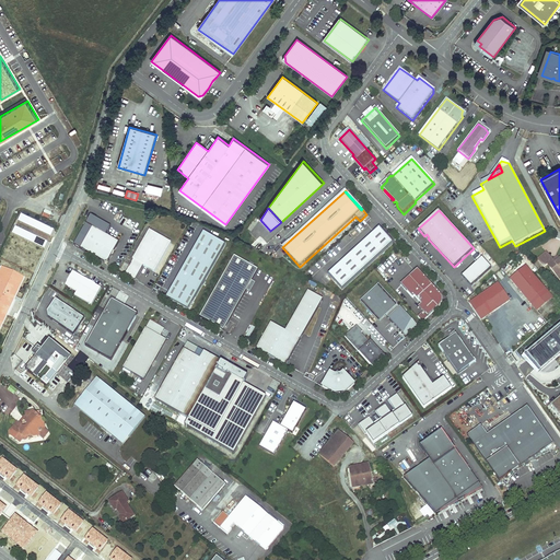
[(90,218),(74,247),(108,265),(119,244),(106,237),(112,229),(90,218)]
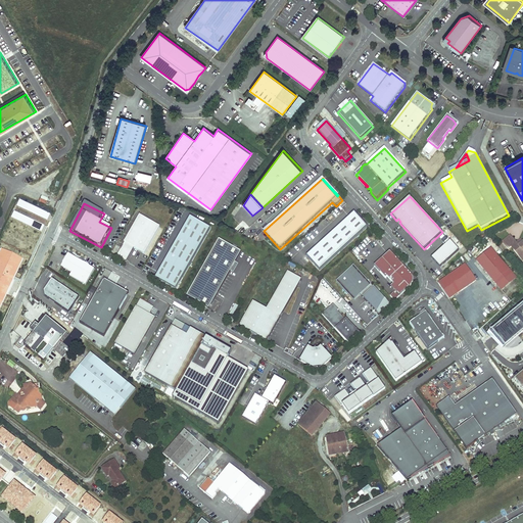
[(368,228),(354,214),(306,256),(320,271),(368,228)]
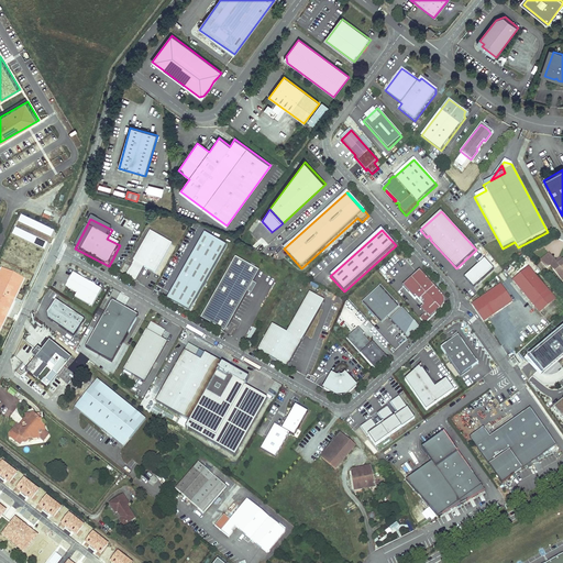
[(151,232),(125,276),(136,282),(144,267),(156,274),(173,245),(151,232)]
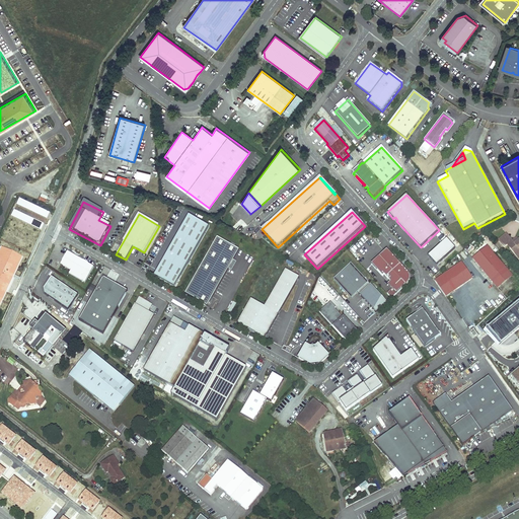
[(189,216),(154,277),(174,288),(209,227),(189,216)]
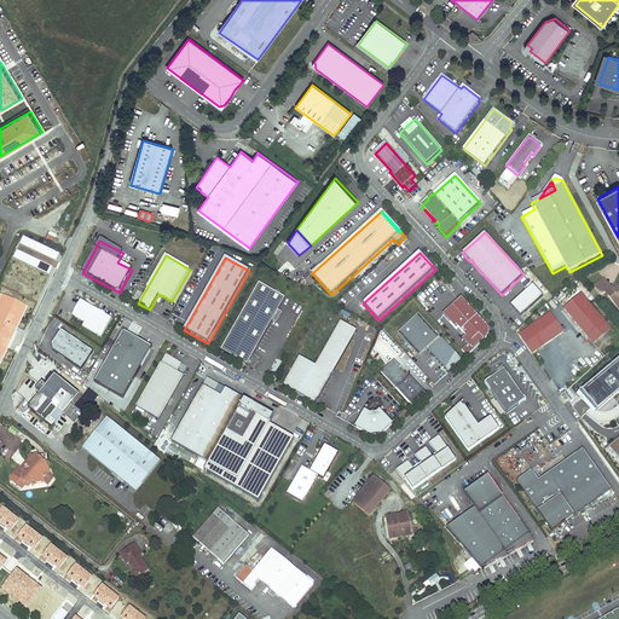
[(601,281),(594,287),(601,295),(607,289),(608,289),(601,281)]
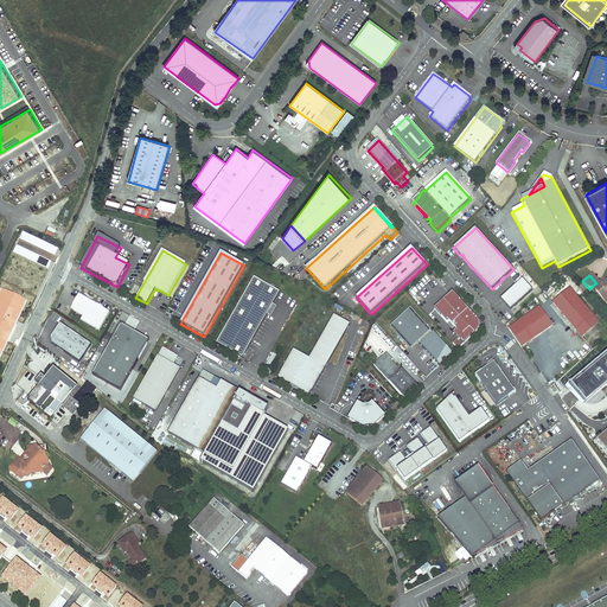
[(254,279),(217,344),(243,359),(280,293),(274,289),(275,287),(272,285),(270,287),(254,279)]
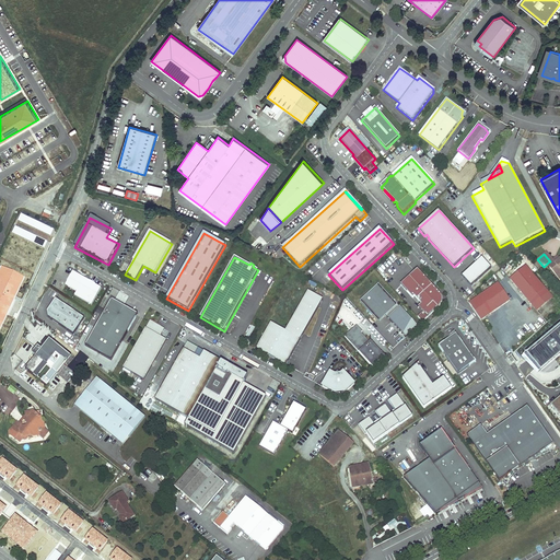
[(481,258),(462,277),(470,286),(490,268),(481,258)]
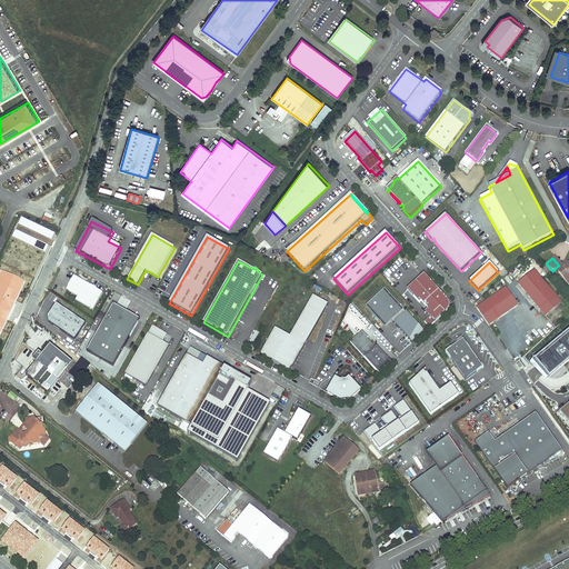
[(558,266),(556,269),(559,272),(568,265),(568,263),(567,262),(562,266),(561,263),(559,266),(558,266)]
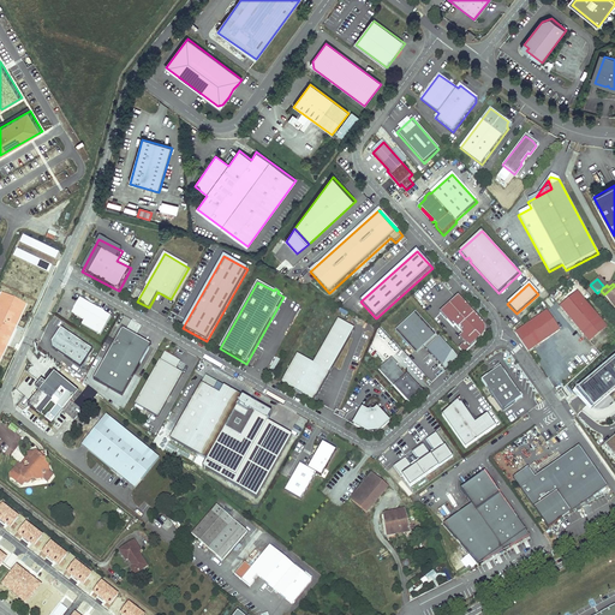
[(614,285),(614,286),(604,294),(614,308),(614,306),(614,285)]
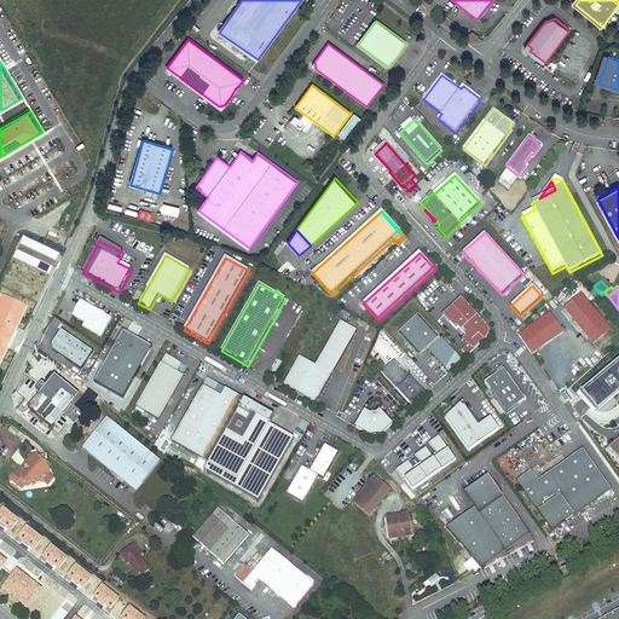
[(580,294),(563,308),(588,337),(606,323),(580,294)]
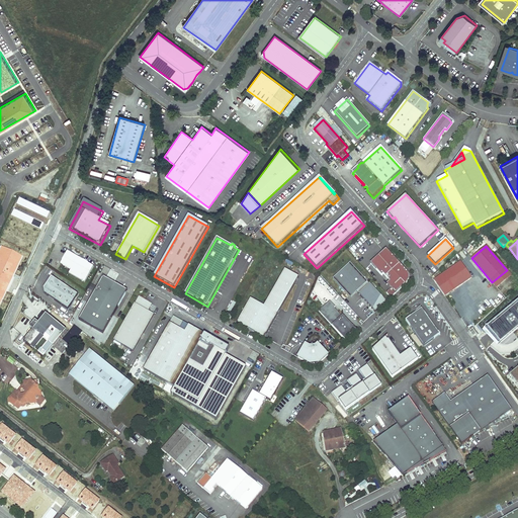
[(407,272),(386,250),(370,264),(381,276),(383,275),(390,282),(386,284),(392,289),(386,293),(391,298),(407,284),(409,281),(409,278),(409,275),(407,272)]
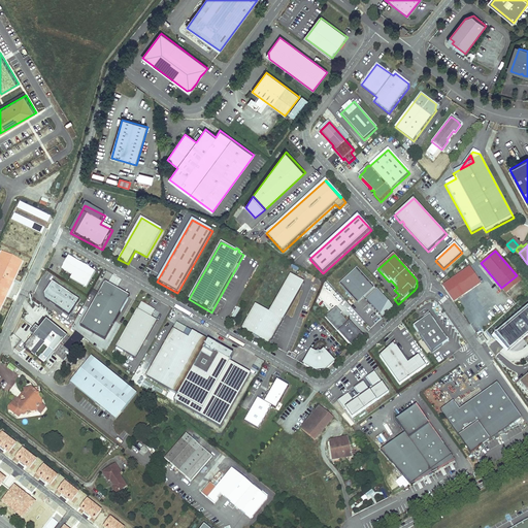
[(469,256),(466,259),(471,265),(474,262),(469,256)]
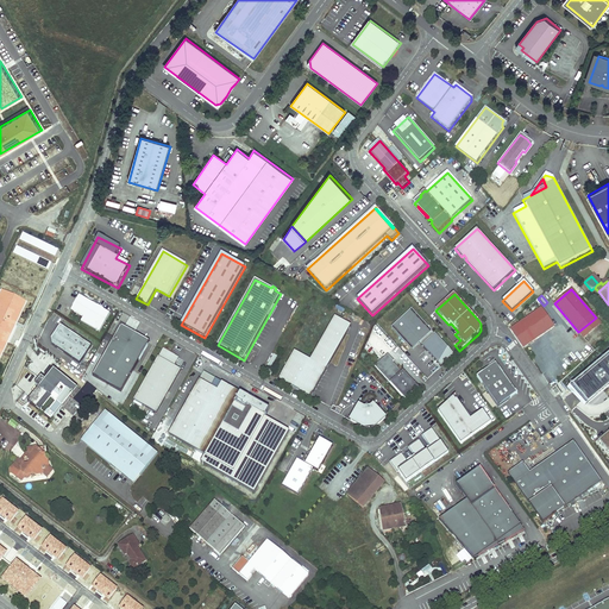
[(111,313),(80,296),(71,311),(85,318),(82,321),(100,332),(111,313)]
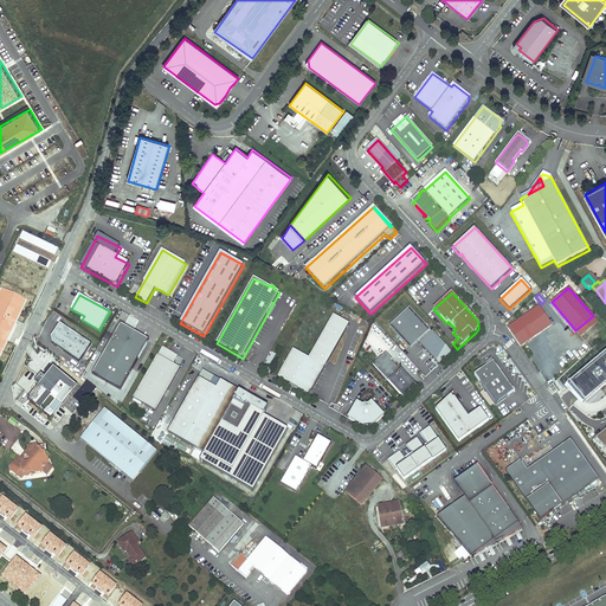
[(520,347),(550,326),(537,307),(507,329),(520,347)]
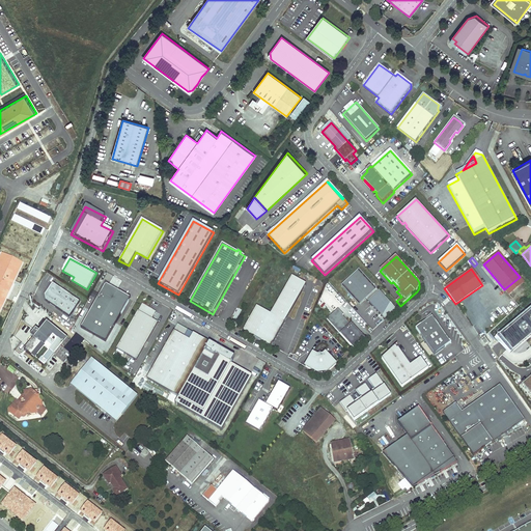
[(360,305),(366,300),(385,320),(396,310),(359,270),(341,285),(360,305)]
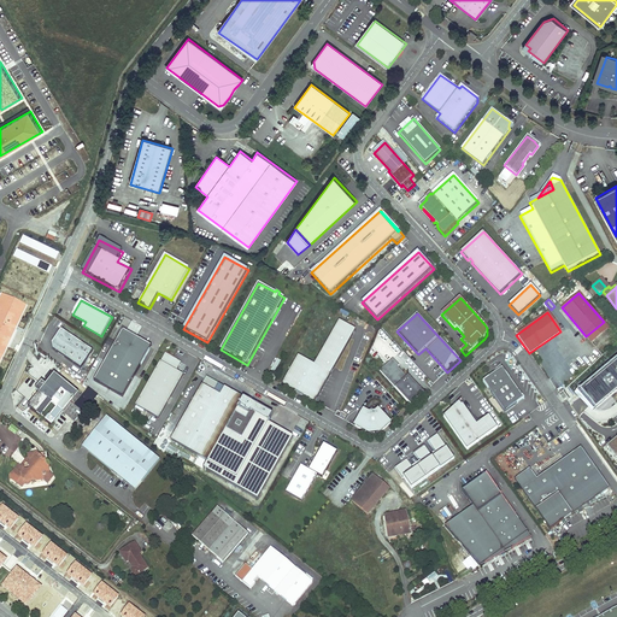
[(4,321),(0,328),(0,357),(0,358),(15,327),(4,321)]
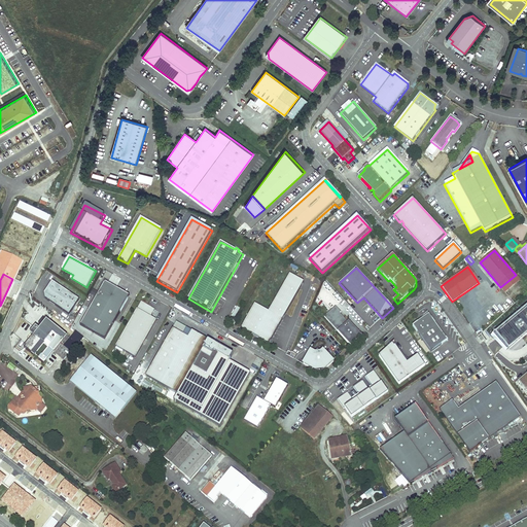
[(255,304),(242,327),(270,343),(273,337),(281,321),(304,281),(290,274),(270,311),(255,304)]
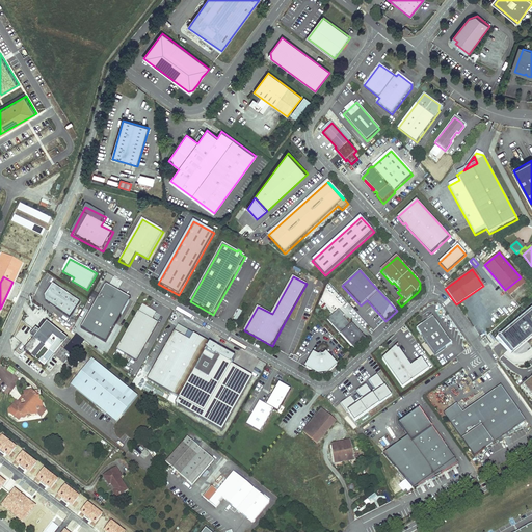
[(510,294),(525,283),(521,277),(505,290),(510,294)]
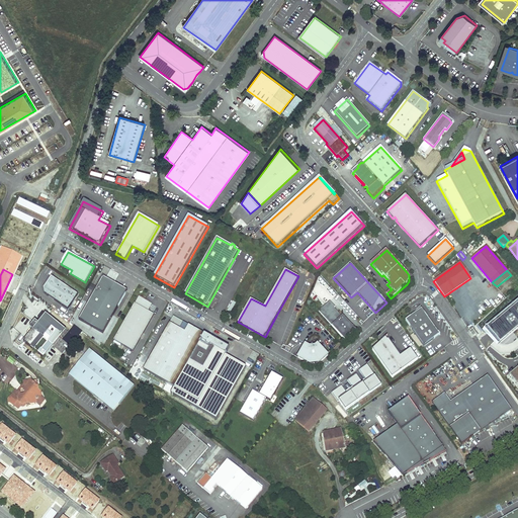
[(78,294),(52,276),(44,288),(46,293),(69,310),(78,294)]
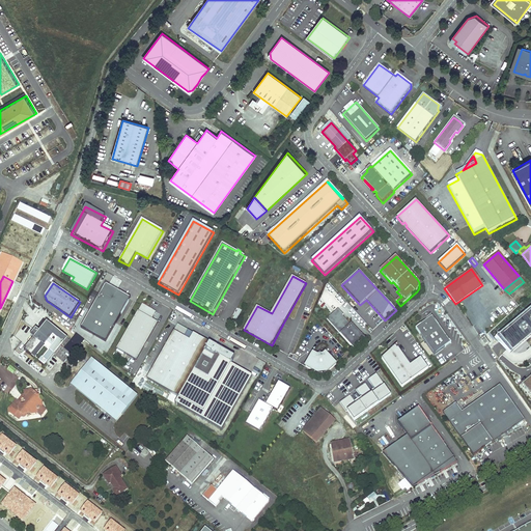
[(81,328),(106,342),(130,301),(128,297),(109,286),(105,287),(81,328)]
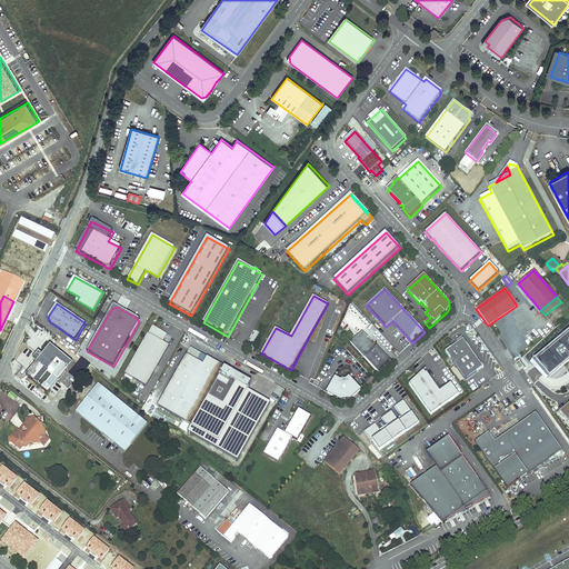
[(168,335),(153,327),(126,375),(147,387),(169,347),(163,343),(168,335)]
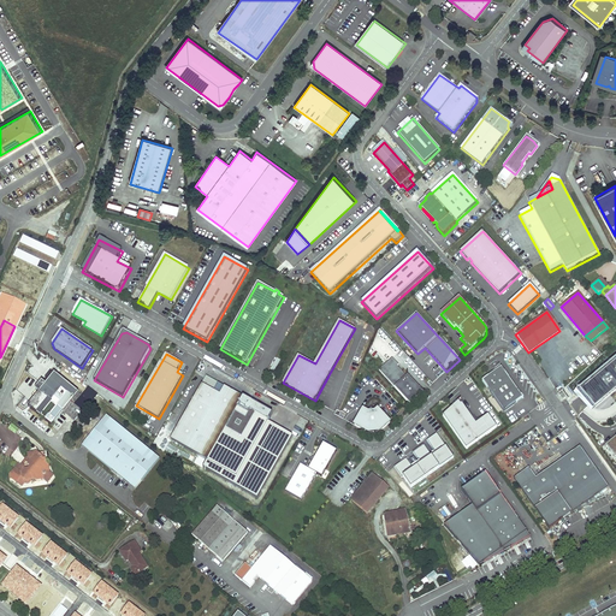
[(379,371),(410,404),(424,392),(408,375),(407,377),(397,367),(398,366),(392,359),(379,371)]
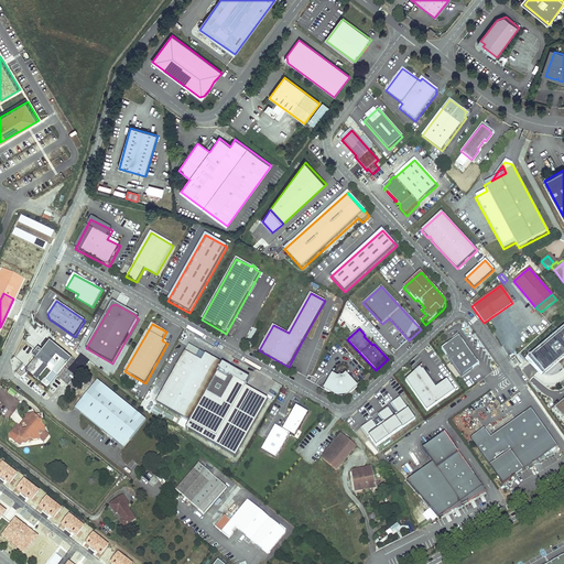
[(563,331),(529,360),(542,377),(563,358),(563,331)]
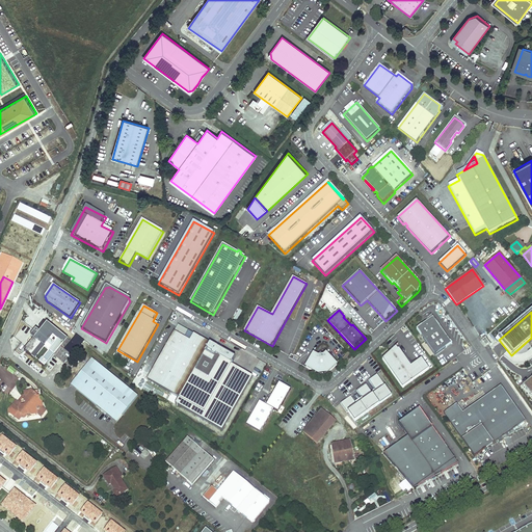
[(433,318),(431,316),(424,323),(424,324),(433,318)]
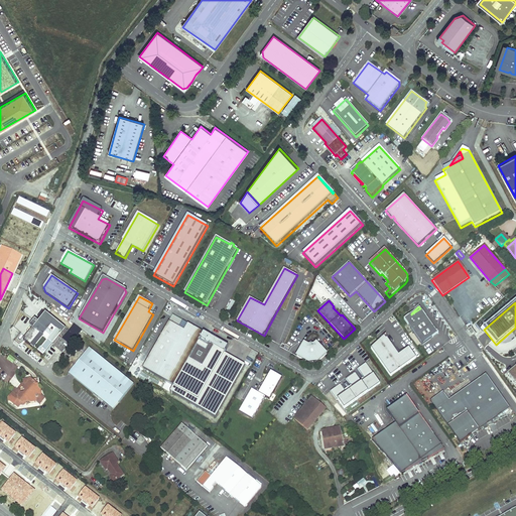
[(404,319),(422,345),(438,334),(420,308),(411,314),(404,319)]
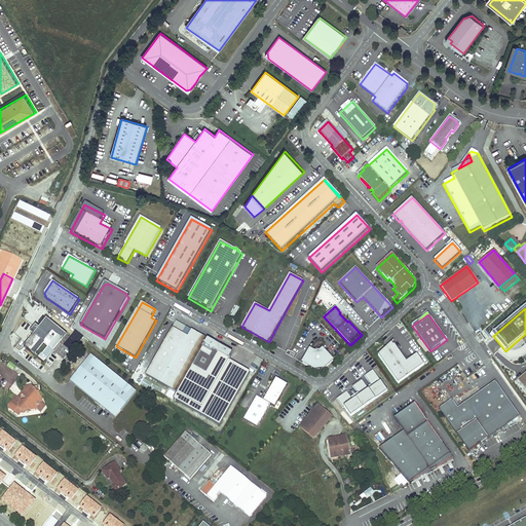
[(47,320),(25,347),(45,364),(54,351),(70,364),(82,348),(47,320)]
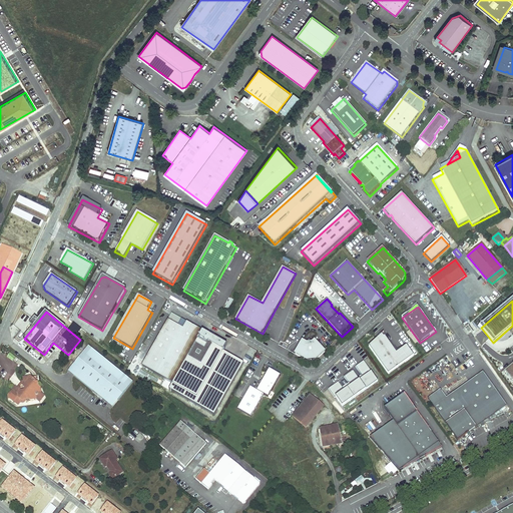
[(173,383),(203,331),(172,313),(142,366),(173,383)]
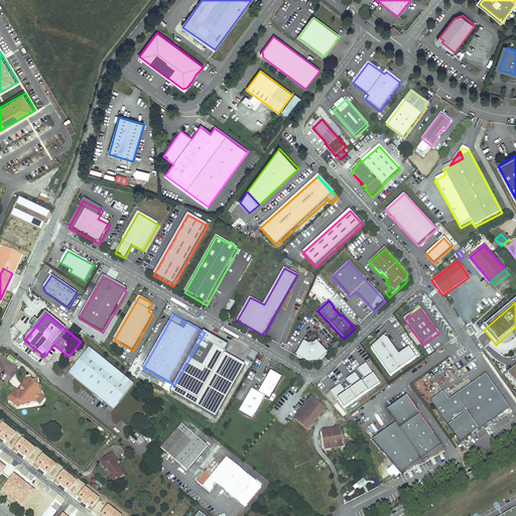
[(385,339),(371,349),(390,376),(416,359),(409,349),(399,356),(387,339),(386,340),(385,339)]
